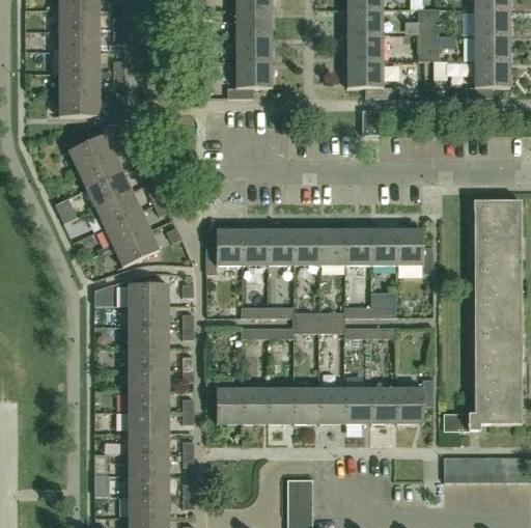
[(58,0),(59,9),(100,9),(100,0),(58,0)]
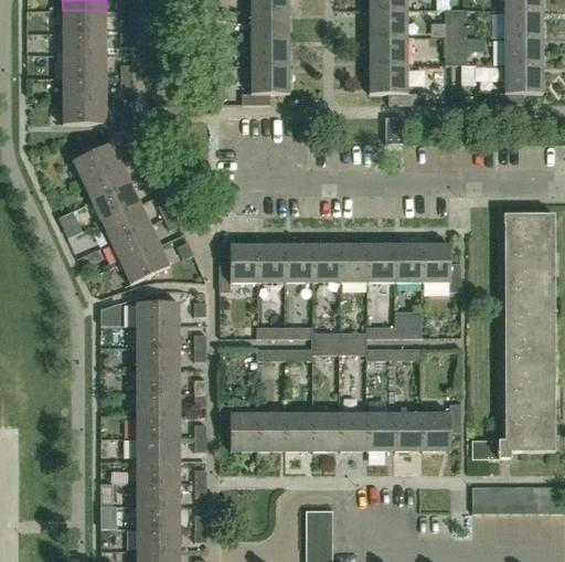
[(215,11),(215,0),(204,0),(204,11),(215,11)]
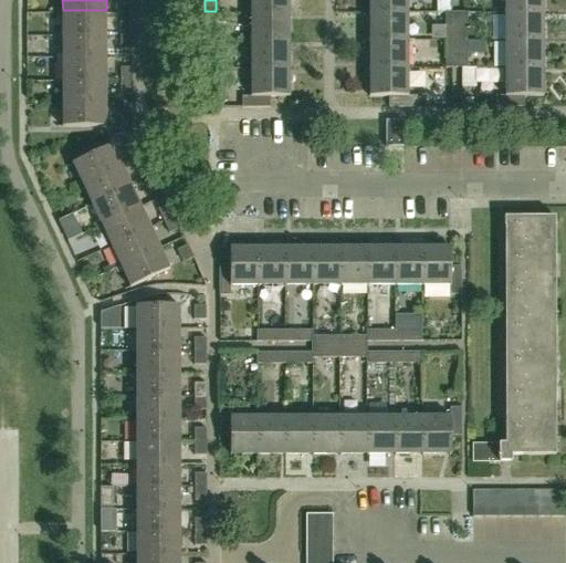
[(251,0),(251,11),(291,11),(290,0),(251,0)]
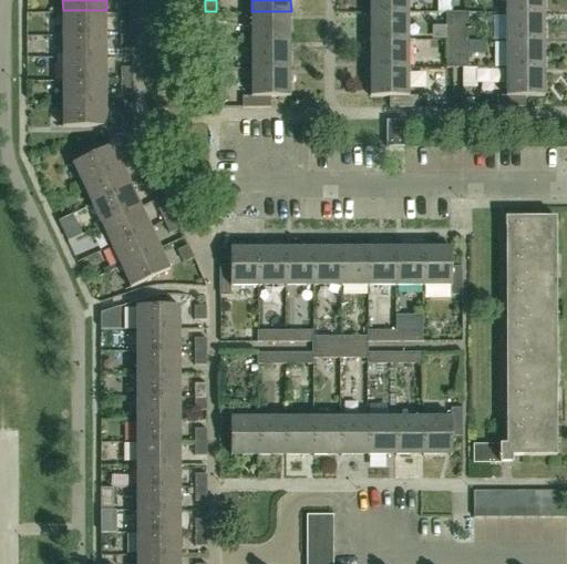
[(370,0),(370,10),(409,10),(408,0),(370,0)]
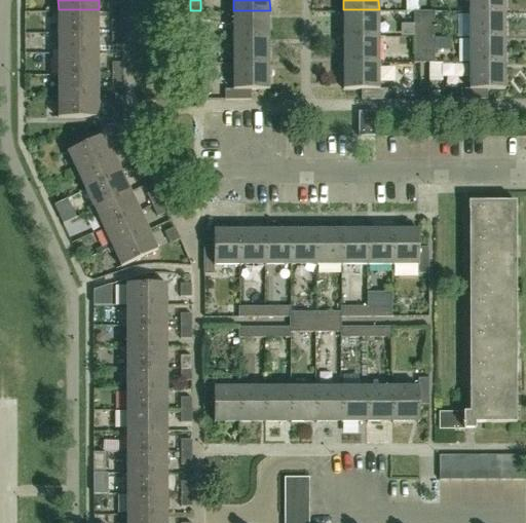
[(468,0),(468,9),(505,9),(504,0),(468,0)]
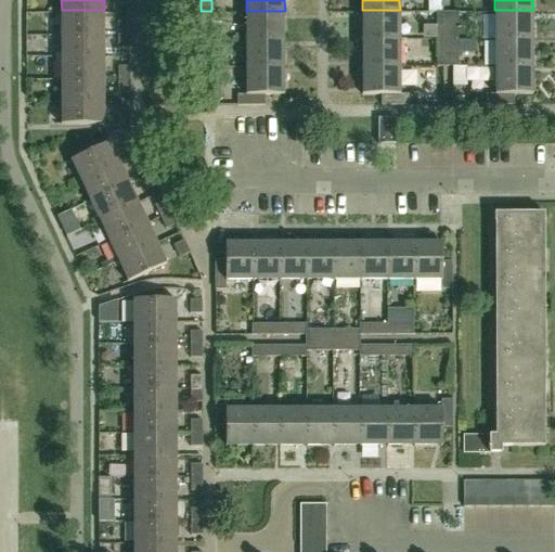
[(437,9),(437,10),(437,37),(448,37),(448,9),(437,9)]
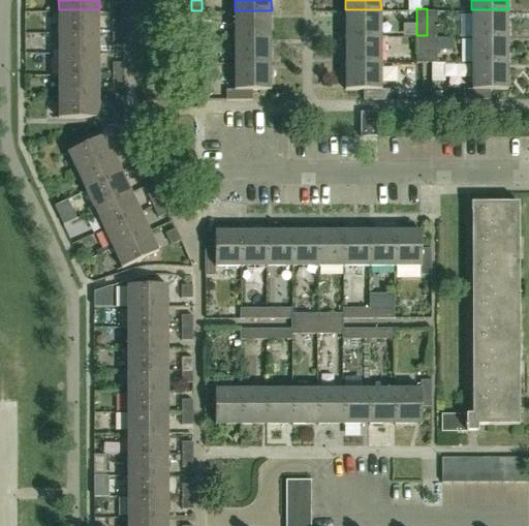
[(427,8),(427,35),(437,35),(437,8),(427,8)]
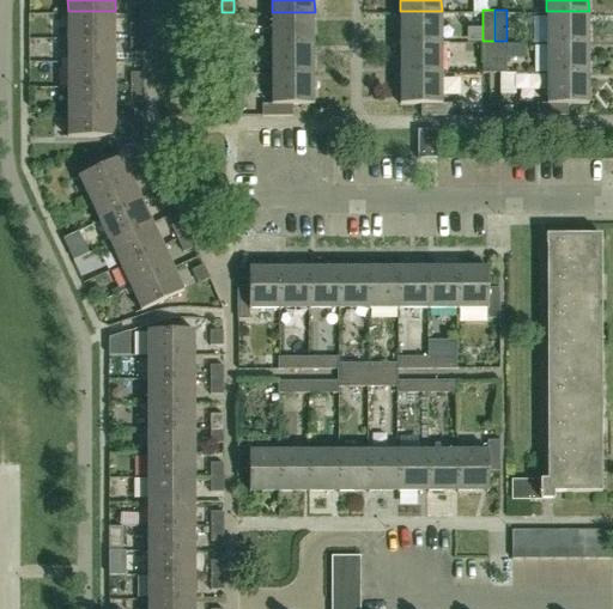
[(68,11),(68,36),(115,36),(115,11),(68,11)]
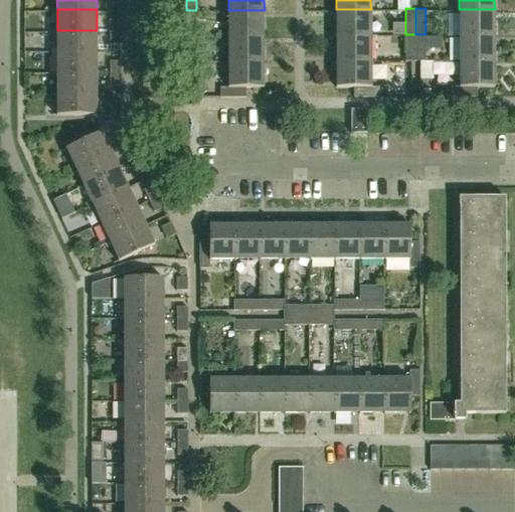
[(336,34),(371,34),(371,9),(336,9),(336,34)]
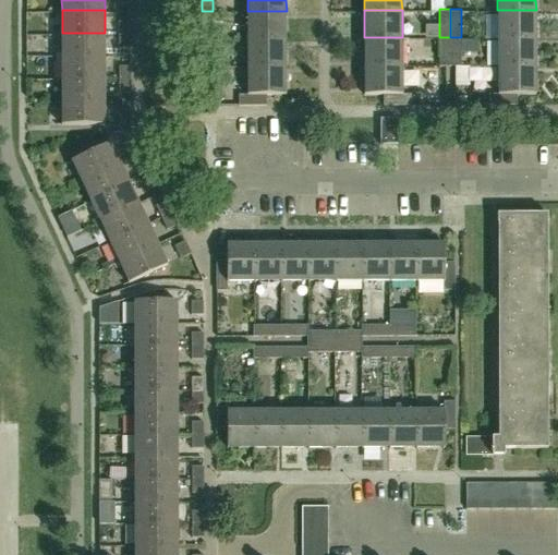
[(498,37),(536,37),(536,10),(497,10),(498,37)]
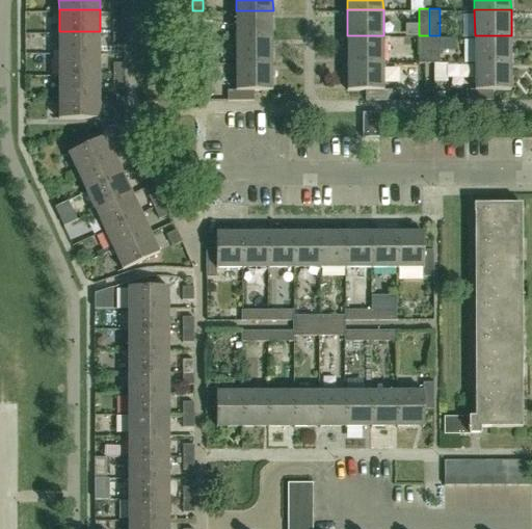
[(236,36),(273,36),(273,10),(236,10),(236,36)]
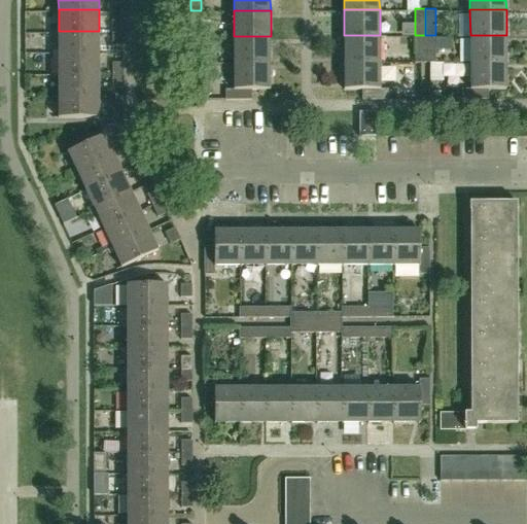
[(124,31),(124,19),(112,19),(112,31),(124,31)]
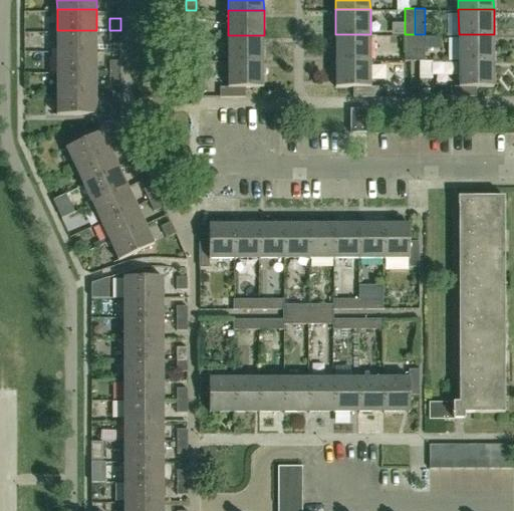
[(57,30),(57,51),(96,51),(96,30),(57,30)]
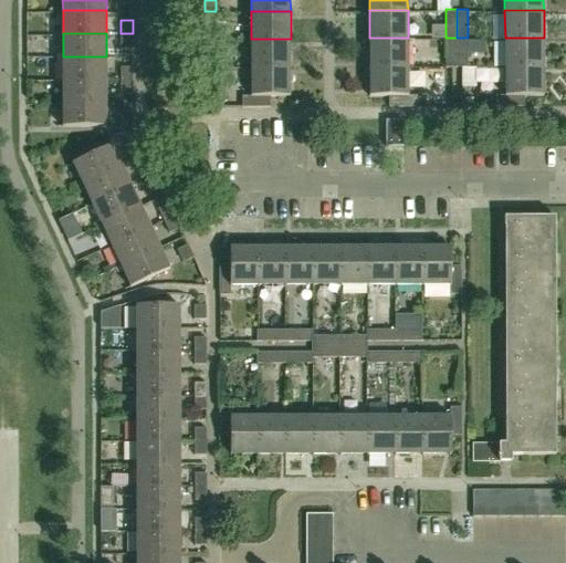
[(133,33),(121,33),(121,47),(133,47),(133,33)]
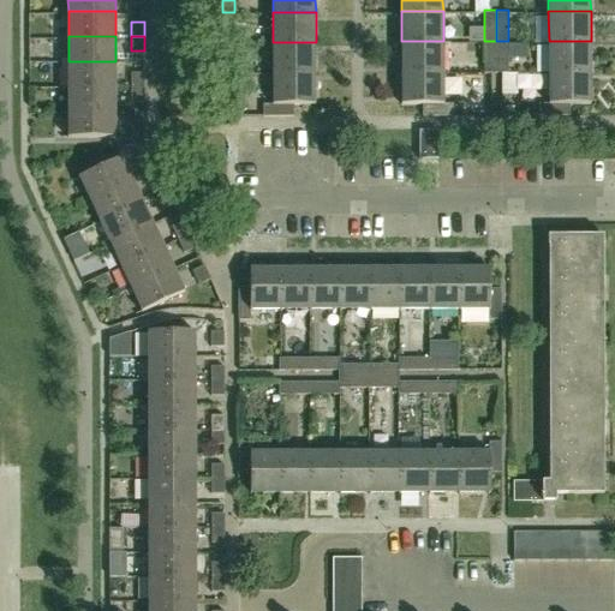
[(401,71),(443,71),(443,41),(401,41),(401,71)]
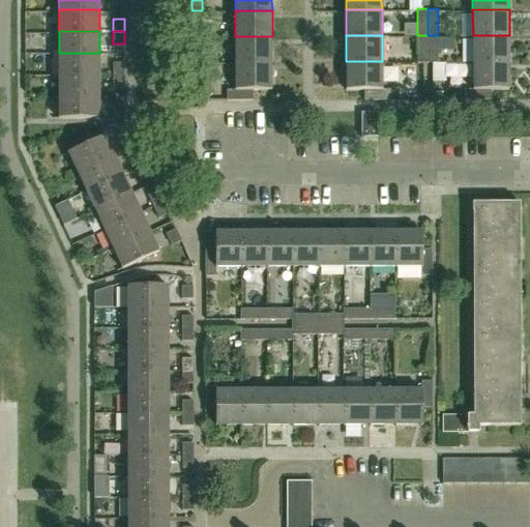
[(428,35),(417,35),(417,60),(428,60),(428,35)]
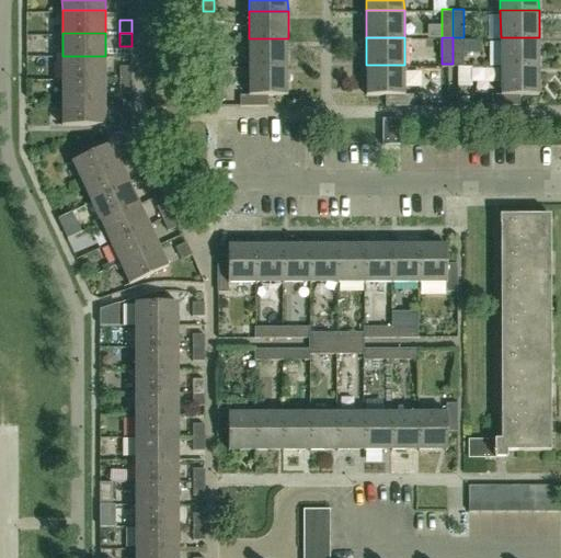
[(464,37),(453,37),(453,64),(464,64),(464,37)]
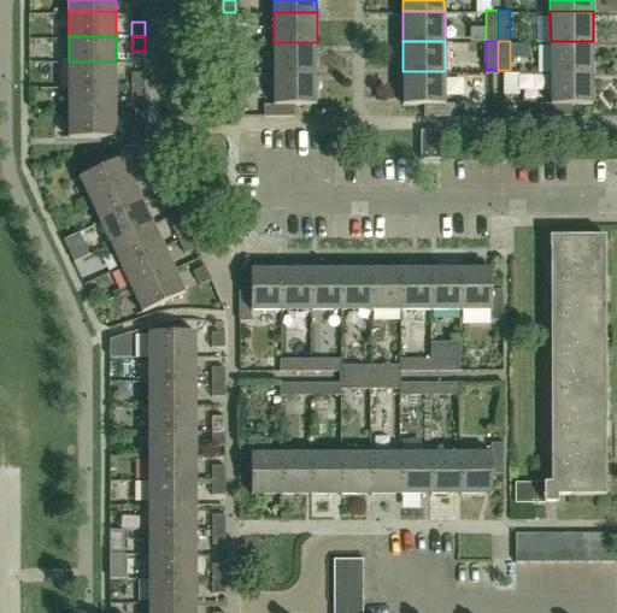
[(551,71),(593,71),(593,41),(551,41),(551,71)]
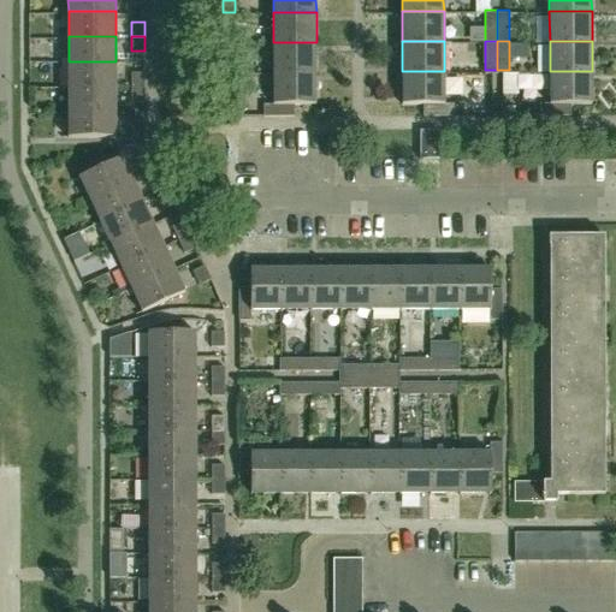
[(273,72),(317,72),(317,42),(273,42),(273,72)]
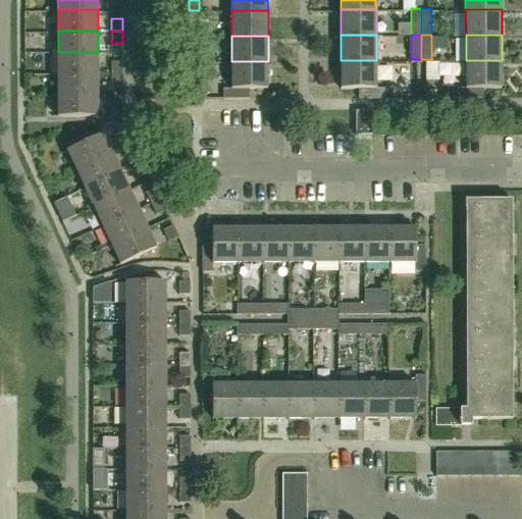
[(58,72),(98,72),(98,52),(58,52),(58,72)]
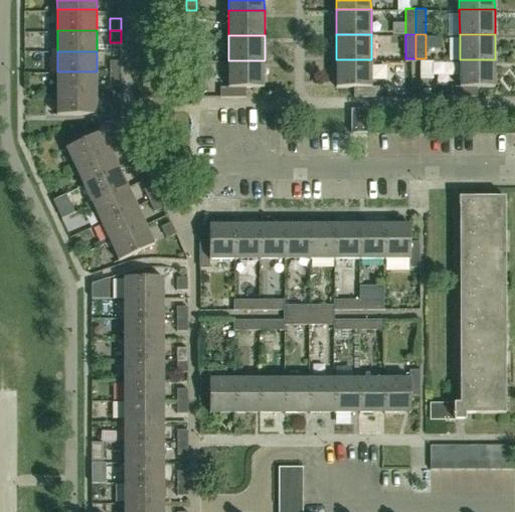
[(122,71),(121,58),(110,58),(110,71),(122,71)]
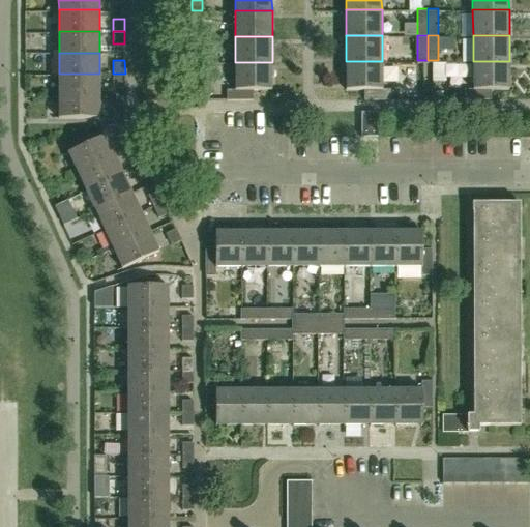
[(364,97),(390,97),(390,87),(382,87),(382,61),(346,61),(346,88),(364,88),(364,97)]
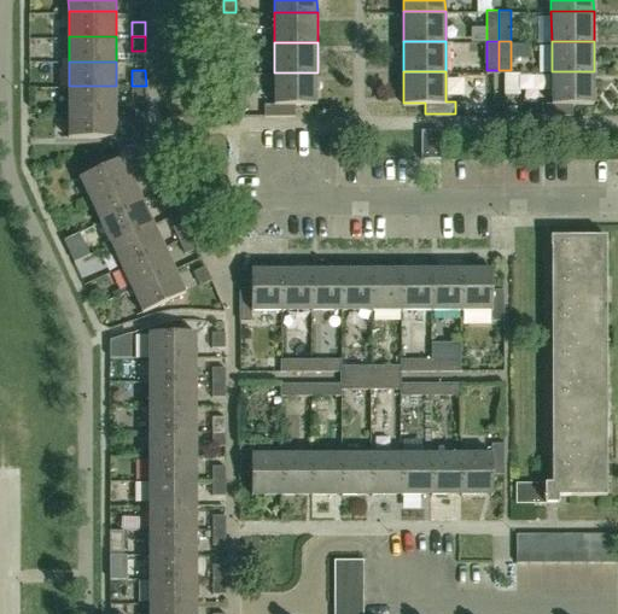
[(512,71),(512,93),(526,93),(526,71),(512,71)]
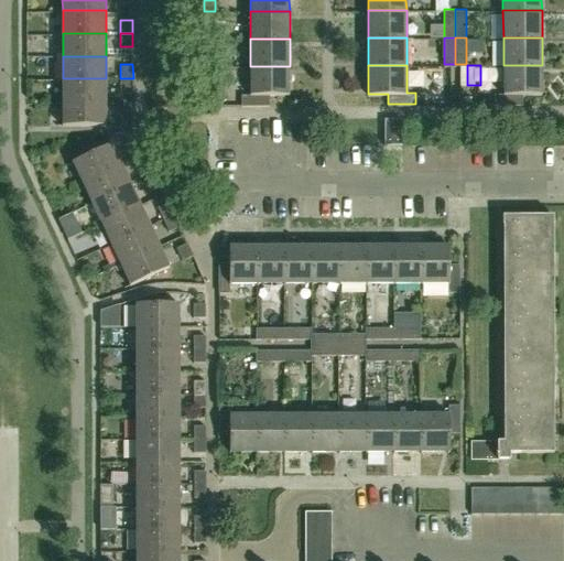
[(495,104),(522,104),(522,93),(542,93),(542,65),(503,65),(503,93),(495,93),(495,104)]
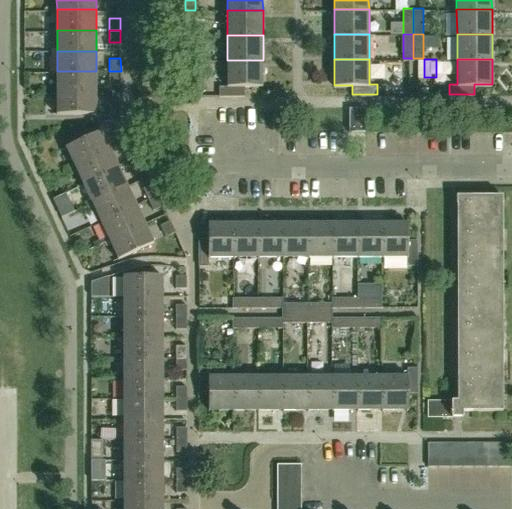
[(219,94),(245,94),(245,85),(263,85),(263,60),(227,60),(227,84),(219,84),(219,94)]
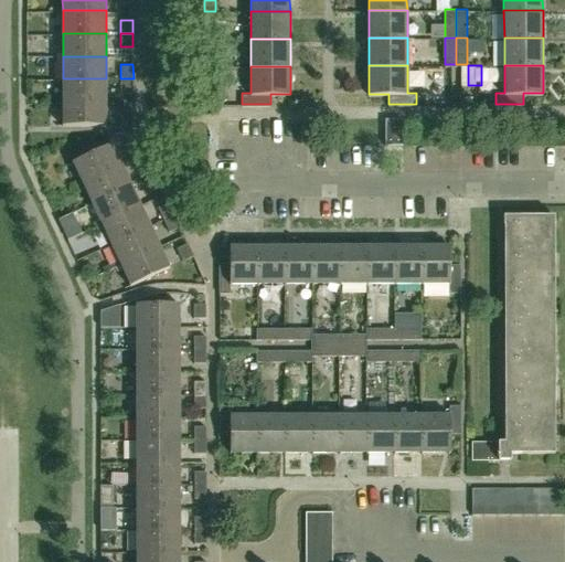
[(106,102),(106,78),(63,78),(62,102),(106,102)]
